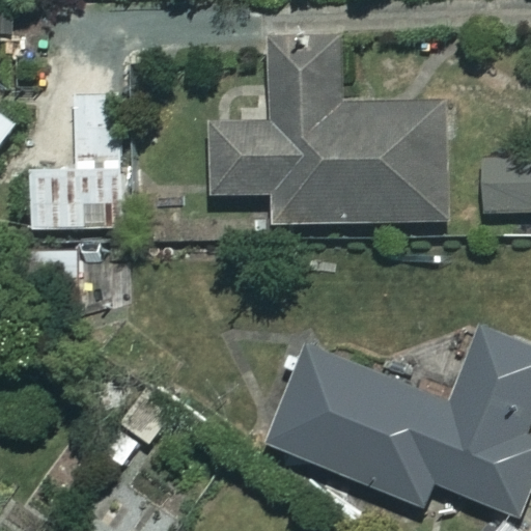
[(340,104),(340,44),(269,45),(269,128),(213,128),(213,196),(274,196),(274,223),(453,223),(453,104),(340,104)]
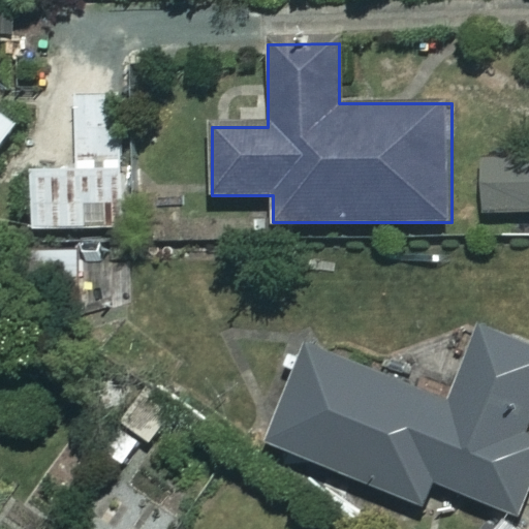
[(19,106),(19,158),(28,158),(29,231),(128,231),(127,89),(73,89),(74,106),(19,106)]
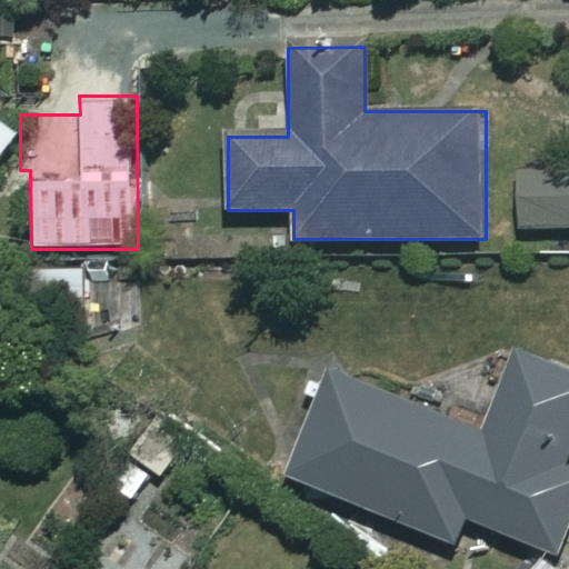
[(0,152),(13,133),(0,123),(0,152)]
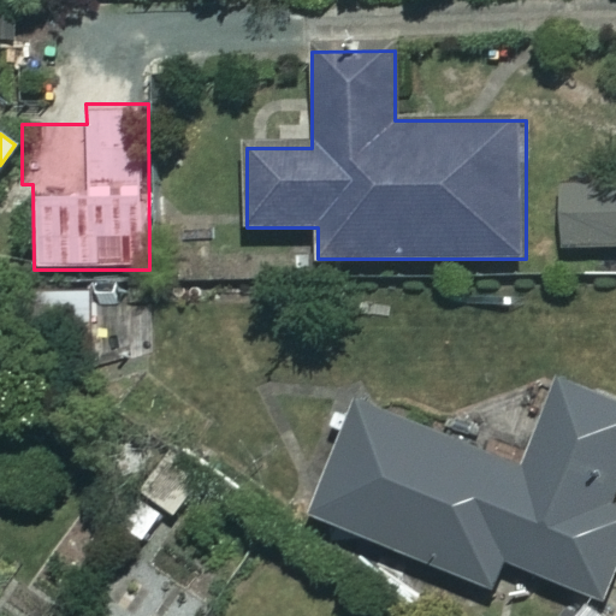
[(615,179),(563,182),(564,248),(615,246),(615,179)]
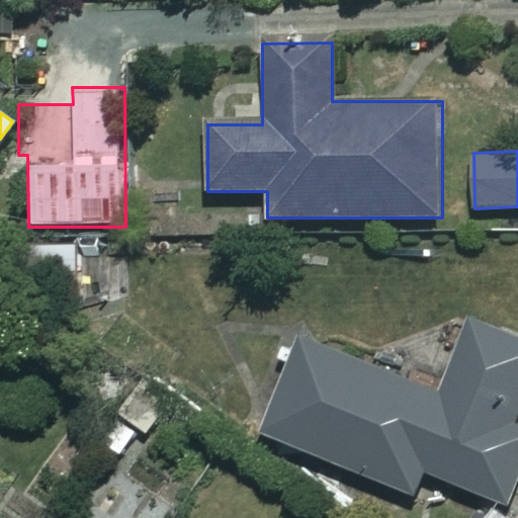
[(169,355),(108,299),(109,245),(24,243),(22,337),(106,422),(169,355)]
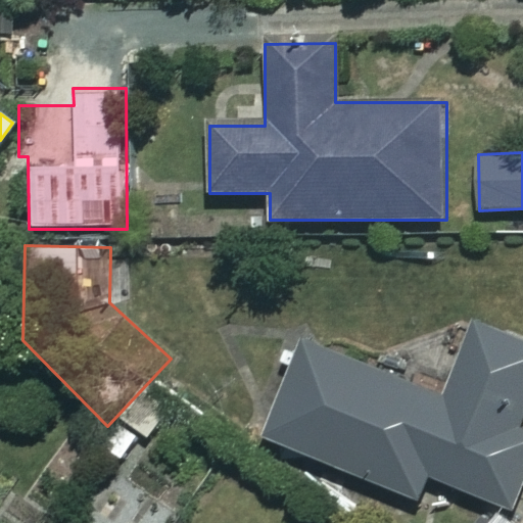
[(522,417),(522,345),(474,326),(444,399),(307,343),(268,440),(417,502),(427,478),(514,513),(522,489),(522,426),(520,426),(522,417)]
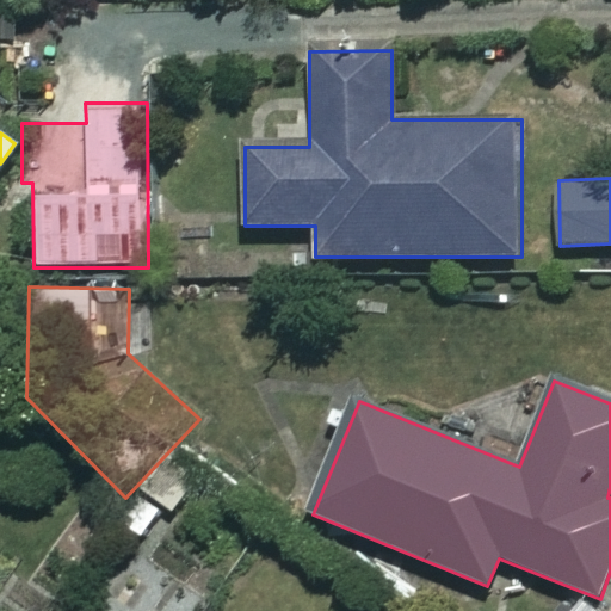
All buildings are outlined.
